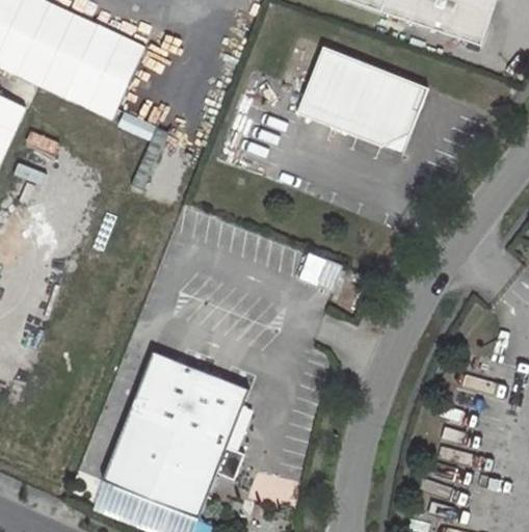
[(0,68),(106,116),(140,48),(42,0),(0,0),(0,68)]
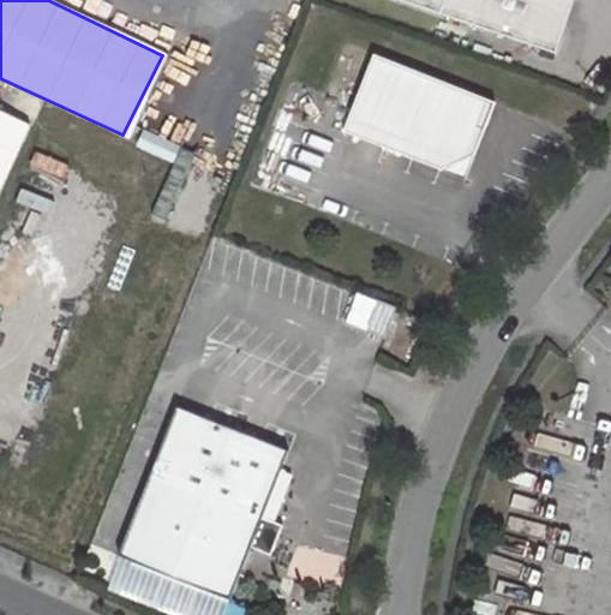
[(401,0),(441,12),(558,53),(576,0),(401,0)]
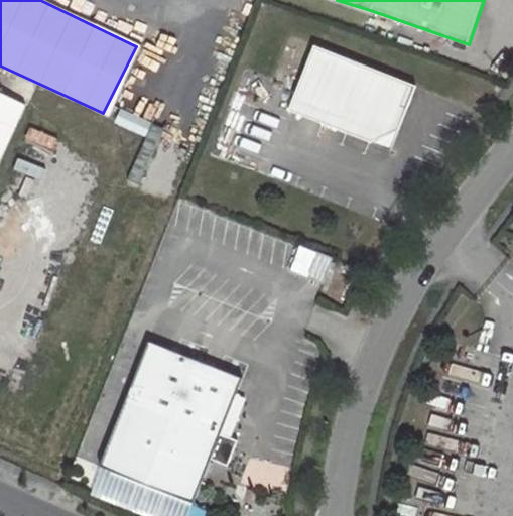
[(286,107),(393,149),(418,86),(311,43),(286,107)]
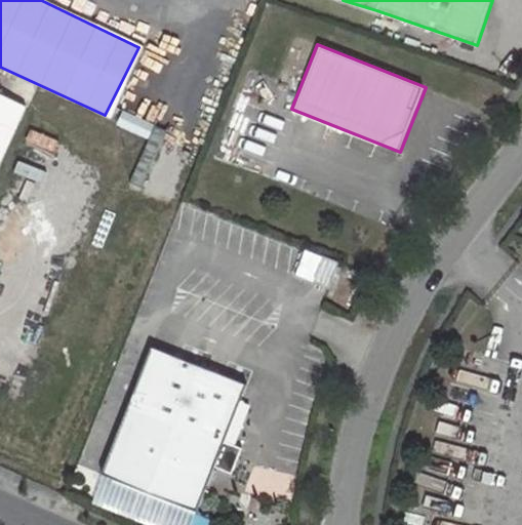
[(0,150),(21,107),(0,96),(0,150)]
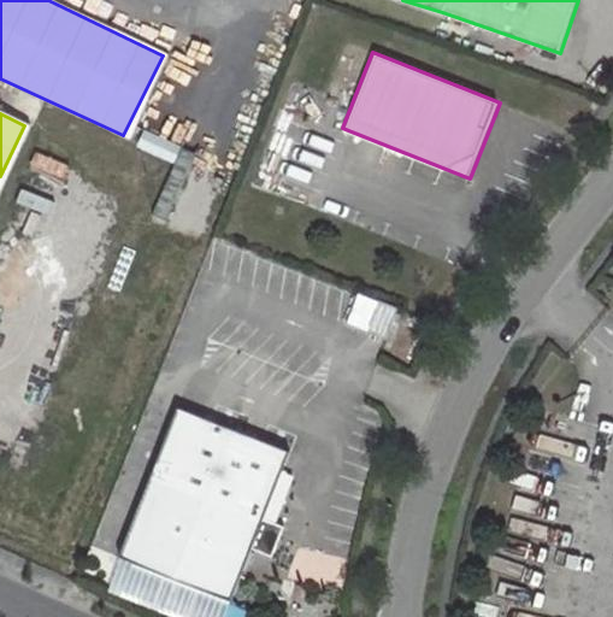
[(398,311),(376,301),(364,333),(385,341),(398,311)]
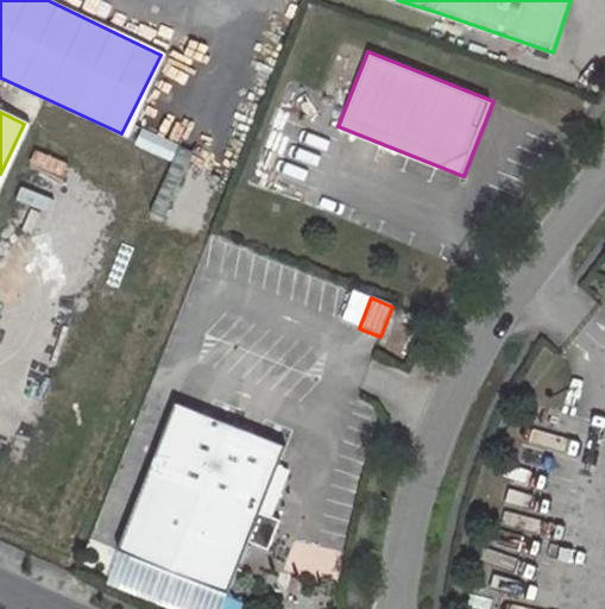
[(227,594),(285,449),(174,405),(117,550),(227,594)]
